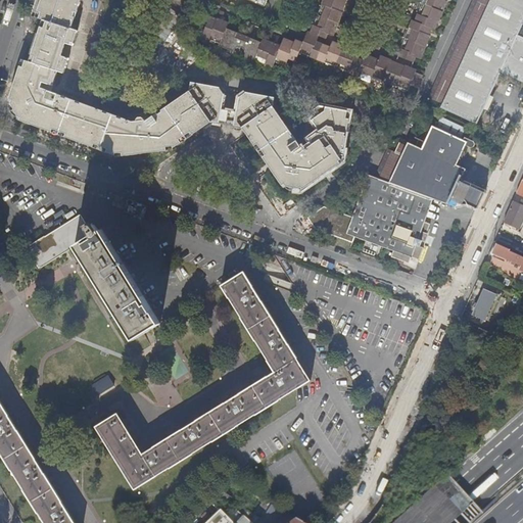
[(99,109),(92,106),(91,106),(89,107),(85,106),(86,104),(47,90),(49,84),(53,85),(58,70),(62,72),(64,73),(68,58),(57,54),(59,48),(62,42),(74,45),(78,31),(76,31),(72,29),(79,7),(77,6),(78,3),(81,2),(81,0),(41,0),(36,16),(32,29),(29,39),(26,46),(18,69),(10,93),(11,94),(9,99),(9,101),(11,102),(10,102),(10,105),(10,107),(10,109),(11,111),(13,113),(14,115),(16,116),(18,116),(17,119),(40,127),(45,129),(76,141),(83,143),(116,155),(116,156),(125,156),(139,154),(139,153),(152,152),(152,153),(172,151),(172,150),(211,123),(220,124),(222,109),(225,94),(221,88),(192,83),(191,84),(190,92),(144,123),(144,120),(142,117),(138,119),(136,121),(136,122),(136,123),(99,109)]
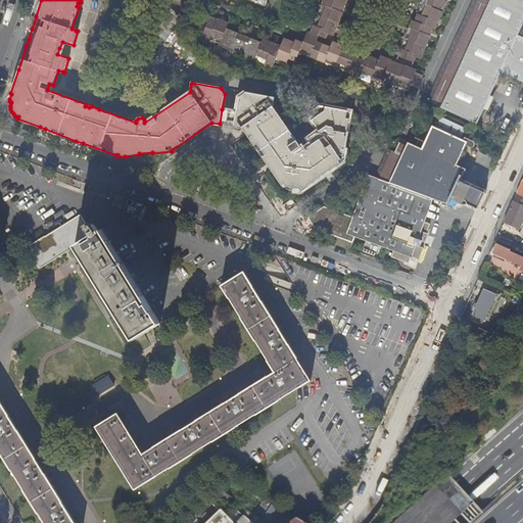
[(325,17),(338,24),(343,12),(342,11),(345,5),(346,0),(323,0),(321,6),(318,14),(325,17)]
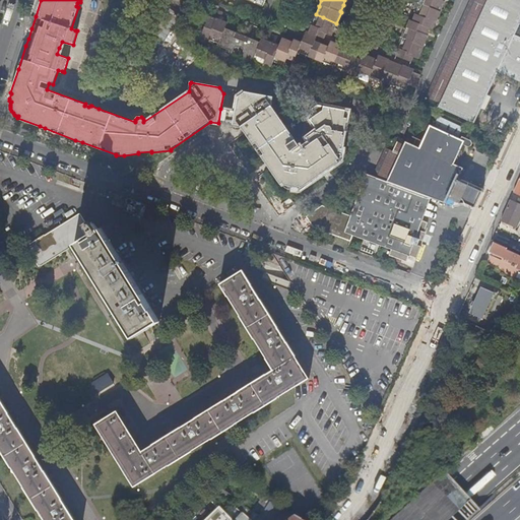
[(420,0),(419,4),(441,11),(445,1),(443,0),(420,0)]
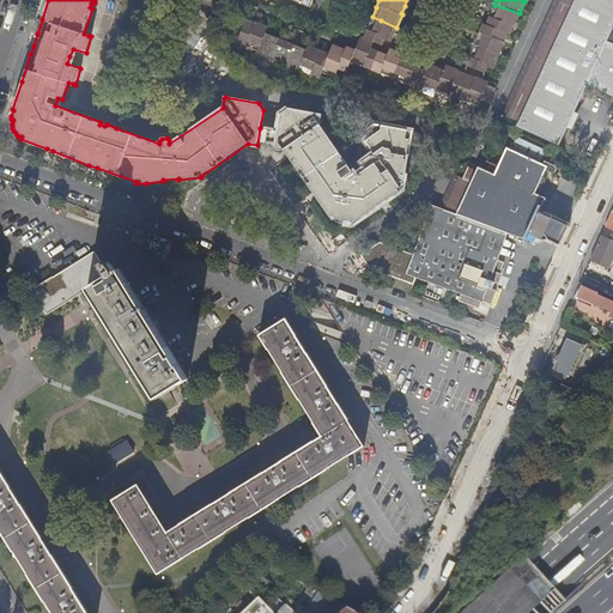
[(575,0),(556,0),(503,115),(519,122),(527,105),(533,90),(546,62),(554,44),(565,22),(575,0)]
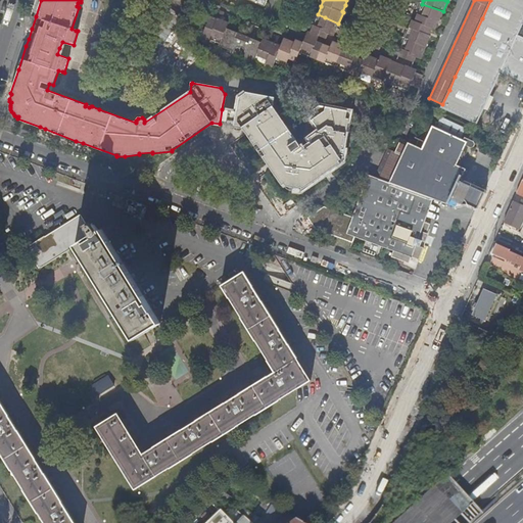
[(522,0),(490,0),(482,18),(519,34),(522,24),(522,0)]
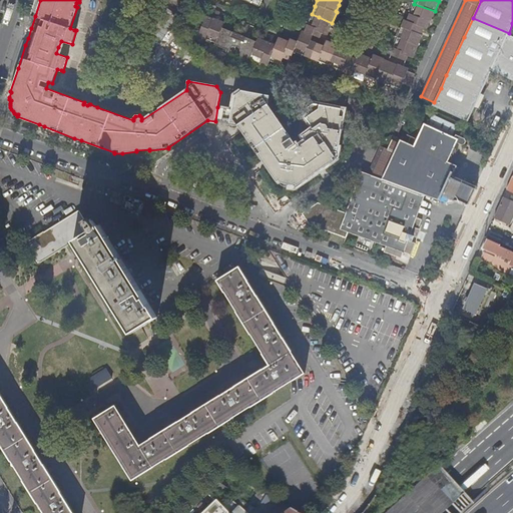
[(435,11),(414,4),(411,12),(407,21),(424,27),(427,28),(430,21),(430,22),(435,11)]
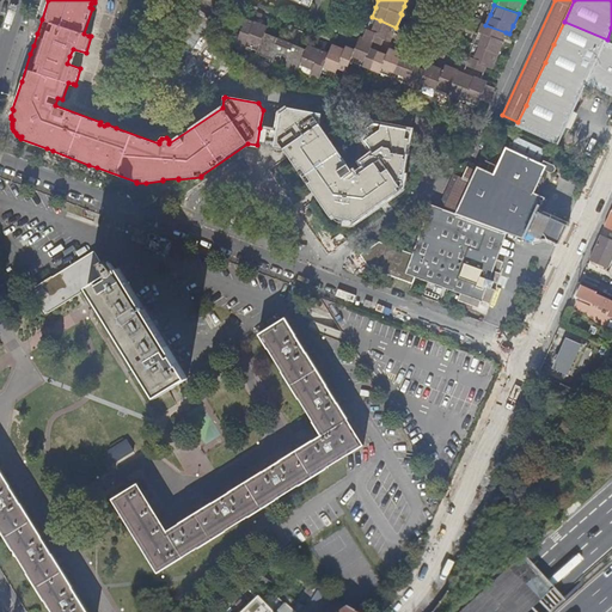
[(367,28),(367,29),(379,35),(378,37),(384,40),(390,43),(396,28),(380,20),(372,17),(367,28)]
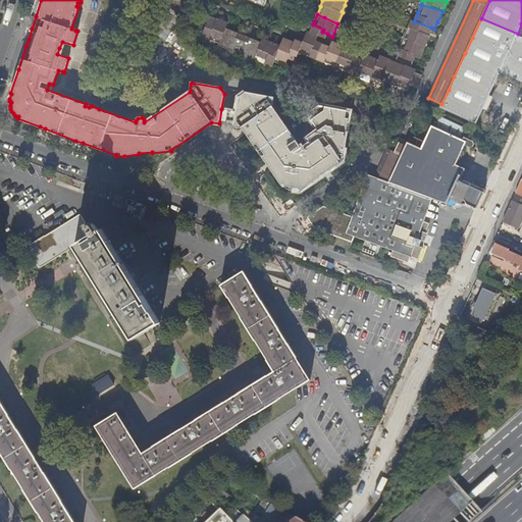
[(285,66),(288,59),(289,58),(289,55),(292,57),(295,50),(292,49),(294,43),(283,39),(280,46),(263,39),(261,42),(251,38),(253,35),(245,32),(244,35),(226,28),(228,22),(217,18),(216,18),(210,16),(202,36),(211,40),(219,43),(219,45),(233,51),(233,54),(245,55),(245,58),(254,61),(255,60),(263,63),(272,66),(274,62),(285,66)]
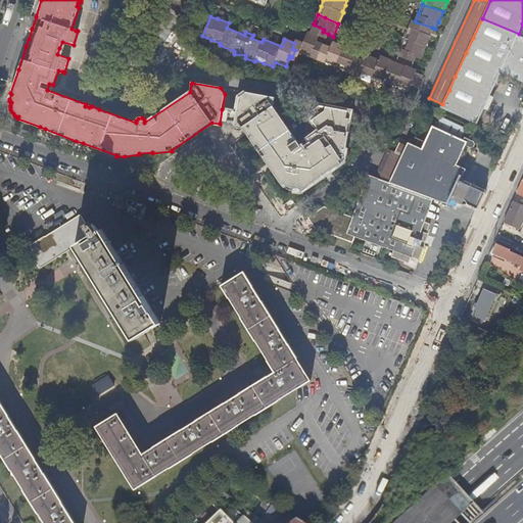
[(519,34),(482,18),(473,38),(492,46),(522,57),(522,38),(518,36),(519,34)]
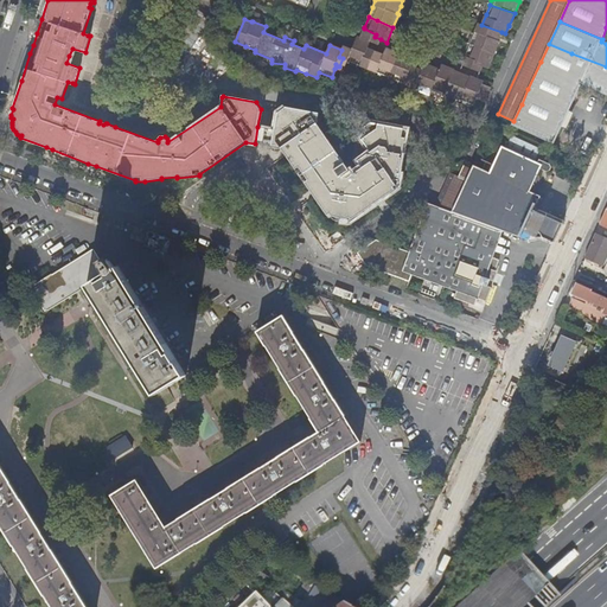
[(498,40),(502,32),(481,25),(479,23),(474,34),(470,44),(494,53),(499,40),(498,40)]
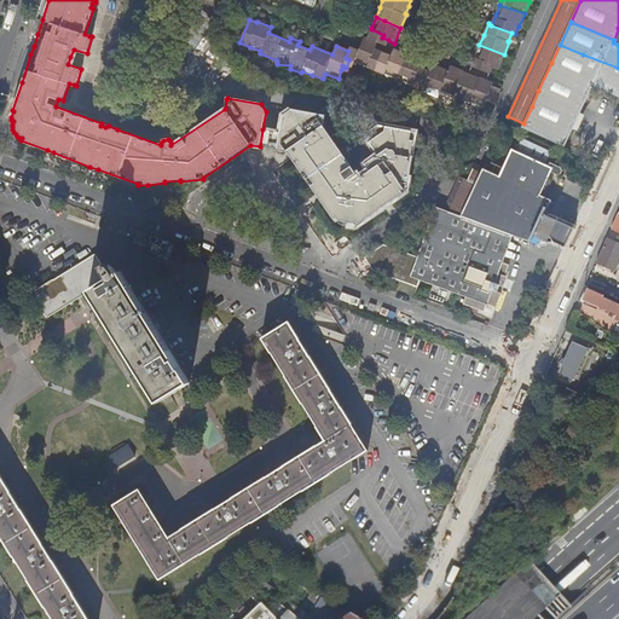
[(371,32),(368,39),(377,42),(386,45),(388,40),(382,38),(383,35),(371,29),(370,30),(371,32)]
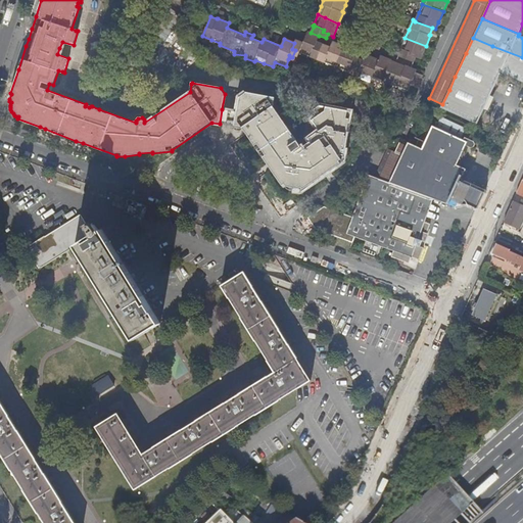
[(299,52),(307,56),(318,60),(323,45),(317,42),(316,42),(319,36),(311,33),(310,33),(307,32),(303,43),(302,44),(301,48),(299,52)]
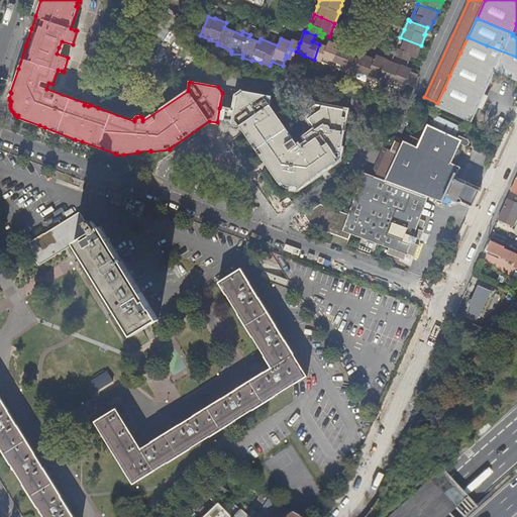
[(416,59),(421,45),(400,37),(397,46),(396,48),(397,48),(406,53),(405,54),(411,57),(416,59)]
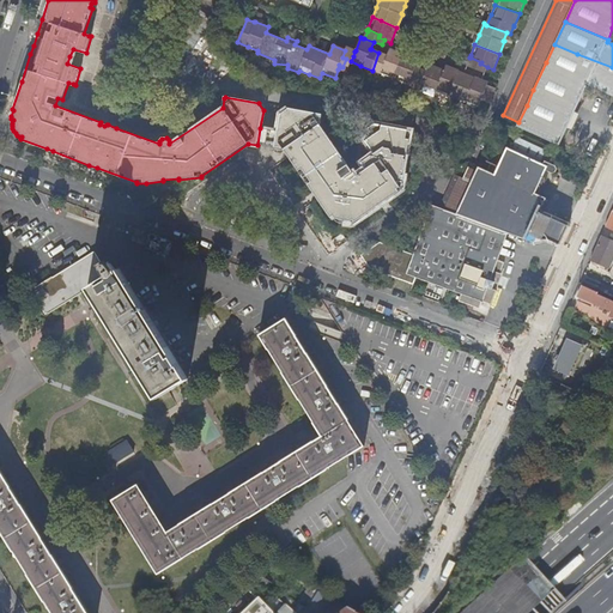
[(554,44),(546,62),(569,72),(577,54),(554,44)]
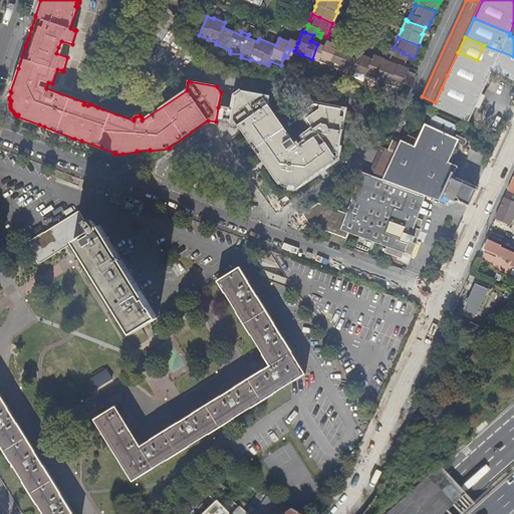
[(284,54),(284,57),(290,60),(293,53),(294,51),(296,47),(297,43),(291,40),(290,42),(289,42),(287,48),(290,49),(287,56),(284,54)]
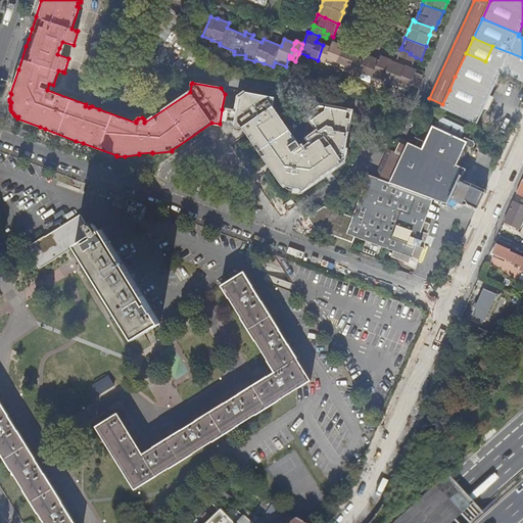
[(332,41),(330,47),(323,45),(318,60),(327,63),(335,66),(343,70),(346,72),(350,61),(352,61),(353,57),(354,56),(357,51),(332,41)]
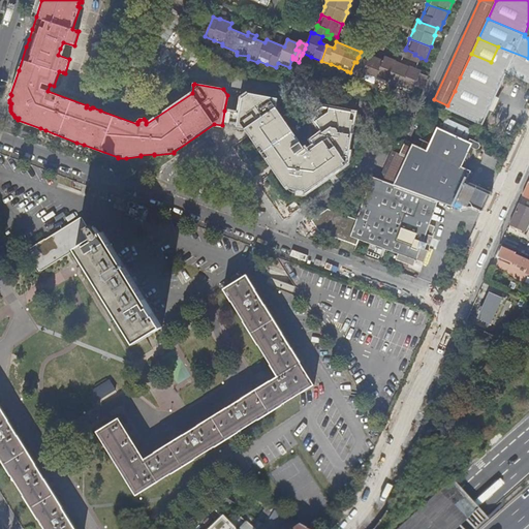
[(528,58),(498,47),(491,62),(528,78),(528,58)]
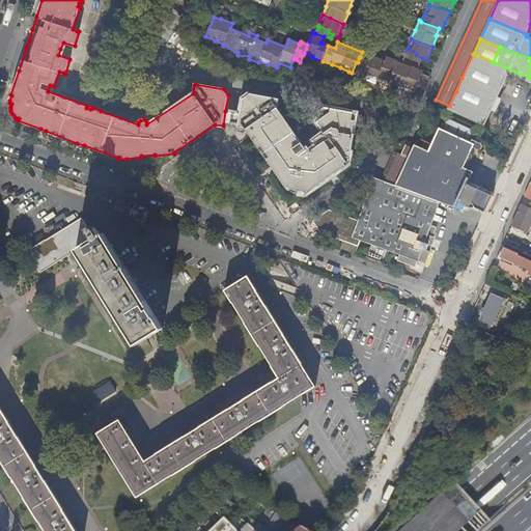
[(420,63),(422,58),(416,55),(417,54),(408,50),(404,57),(420,63)]
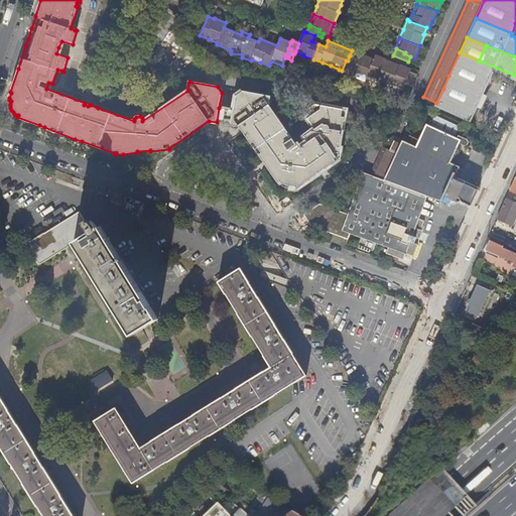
[(460,103),(476,110),(478,108),(484,93),(494,71),(515,81),(515,76),(479,60),(460,52),(448,76),(468,83),(463,97),(460,103)]
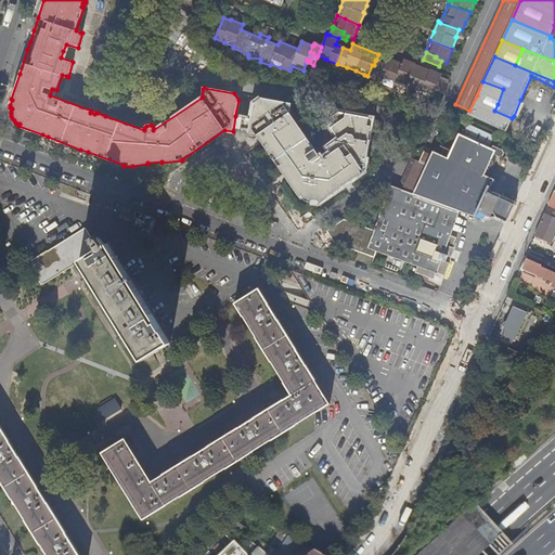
[(386,71),(382,81),(385,82),(394,86),(394,84),(395,81),(401,64),(388,59),(386,64),(386,65),(384,69),(386,71)]
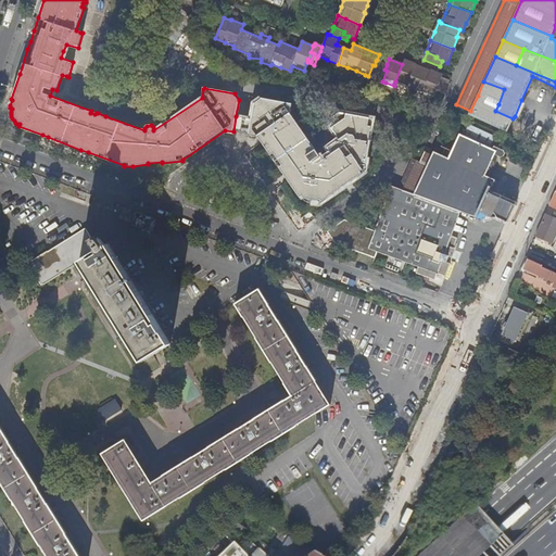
[(404,60),(402,64),(395,81),(404,85),(415,89),(424,67),(420,66),(419,67),(404,60)]
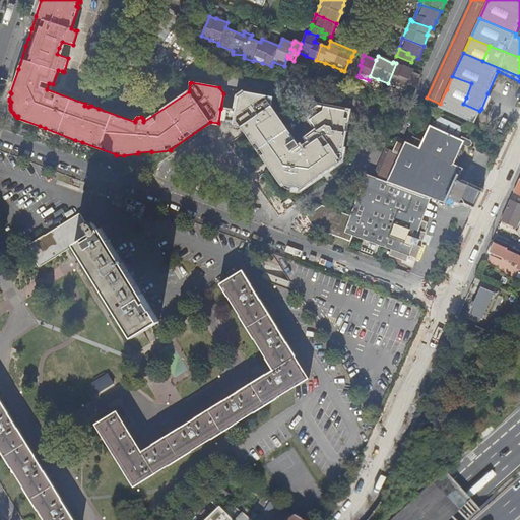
[(358,76),(362,66),(360,65),(362,61),(351,57),(350,61),(348,61),(344,71),(358,76)]
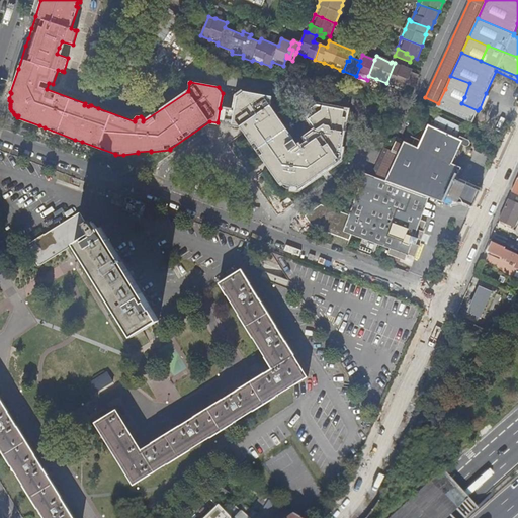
[(406,85),(411,72),(412,69),(402,65),(402,66),(395,63),(386,83),(396,86),(404,90),(406,85)]
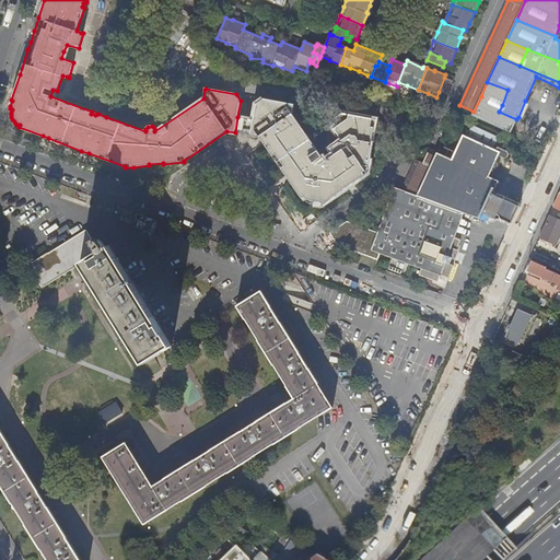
[(452,81),(444,78),(439,92),(446,94),(452,81)]
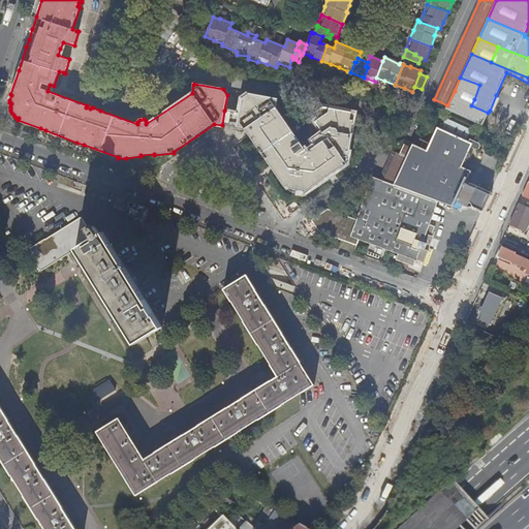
[(460,78),(455,91),(474,99),(479,85),(460,78)]
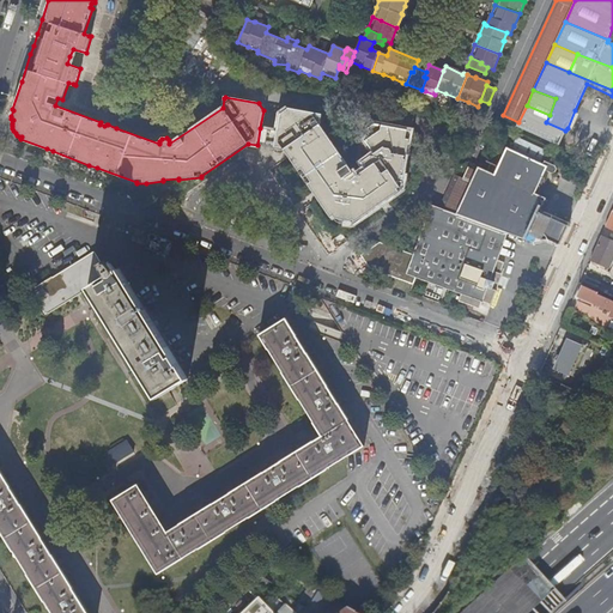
[(527,105),(519,122),(521,127),(559,145),(565,131),(546,122),(550,115),(527,105)]
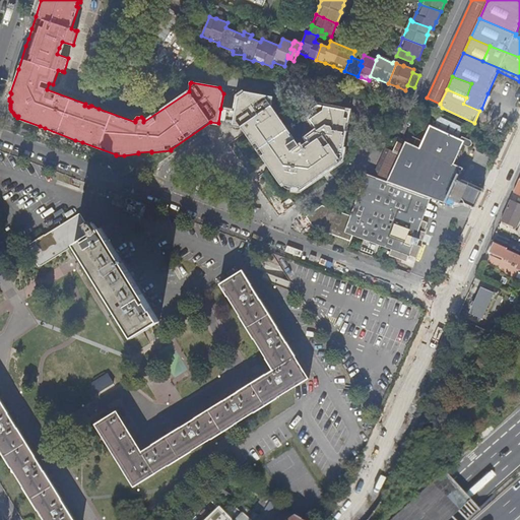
[(342,140),(347,111),(317,106),(313,109),(317,114),(311,118),(315,124),(309,127),(313,133),(308,136),(312,142),(303,149),(272,105),(273,98),(245,91),(239,96),(236,111),(233,126),(241,128),(278,181),(279,181),(283,186),(284,185),(286,188),(288,189),(290,190),(294,190),(296,189),(297,189),(299,188),(301,189),(306,186),(312,182),(312,181),(312,180),(328,169),(328,170),(340,160),(339,159),(342,140)]
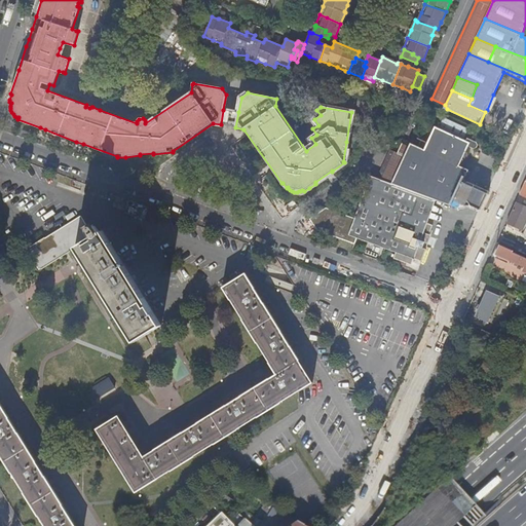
[(493,95),(487,110),(491,112),(497,97),(493,95)]
